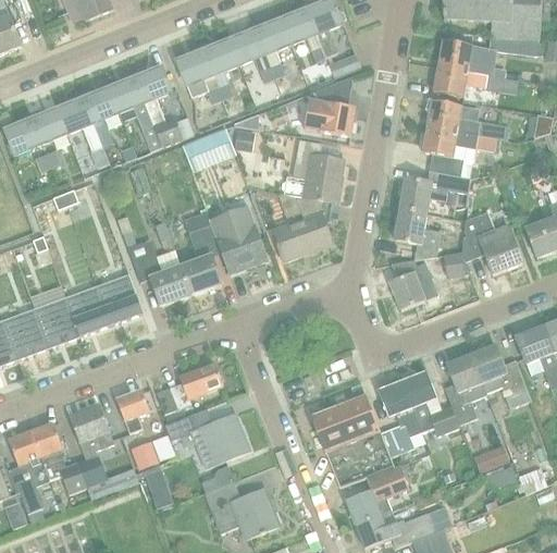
[(0,0),(0,52),(21,45),(4,1),(3,0),(0,0)]
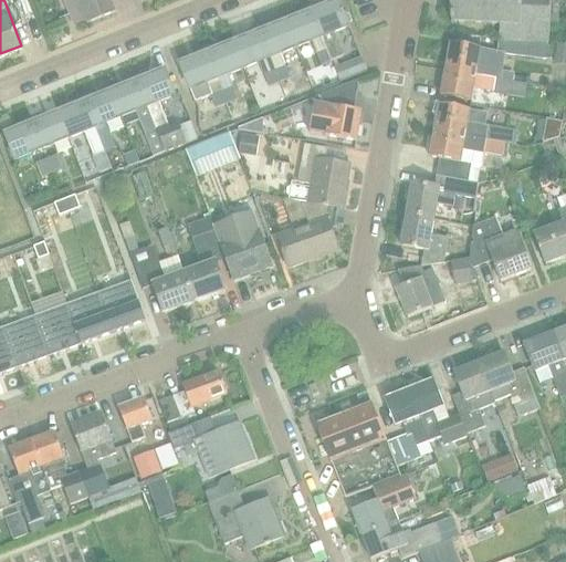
[(65,0),(72,16),(74,21),(86,17),(87,19),(114,9),(111,0),(65,0)]
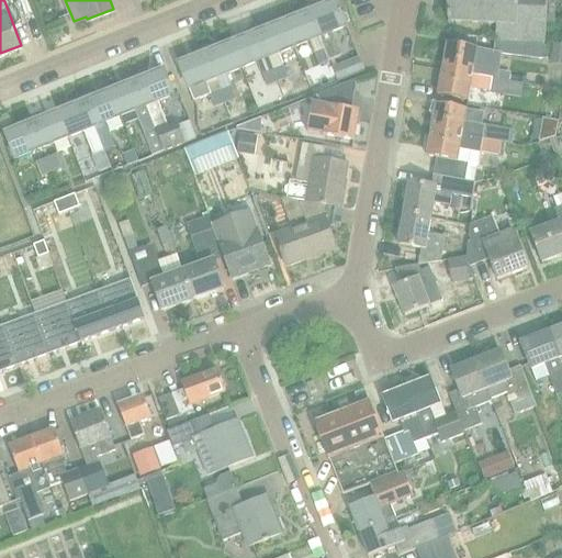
[(330,29),(346,22),(337,0),(334,0),(322,4),(319,0),(316,0),(307,3),(329,57),(340,53),(330,29)]
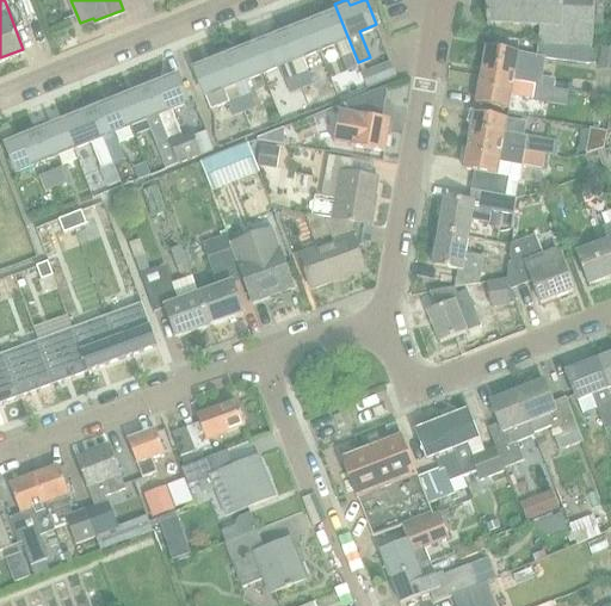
[(486,0),(485,13),(487,14),(487,20),(491,22),(491,19),(538,22),(537,38),(559,38),(559,39),(591,41),(592,41),(593,19),(602,19),(602,0),(486,0)]
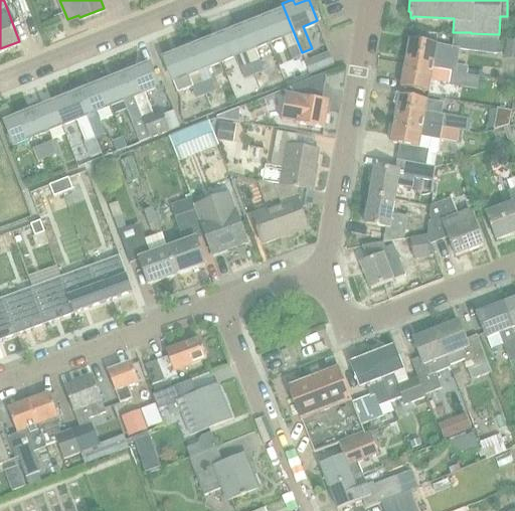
[(302,52),(282,3),(273,7),(275,13),(261,18),(270,41),(284,36),(292,56),(302,52)]
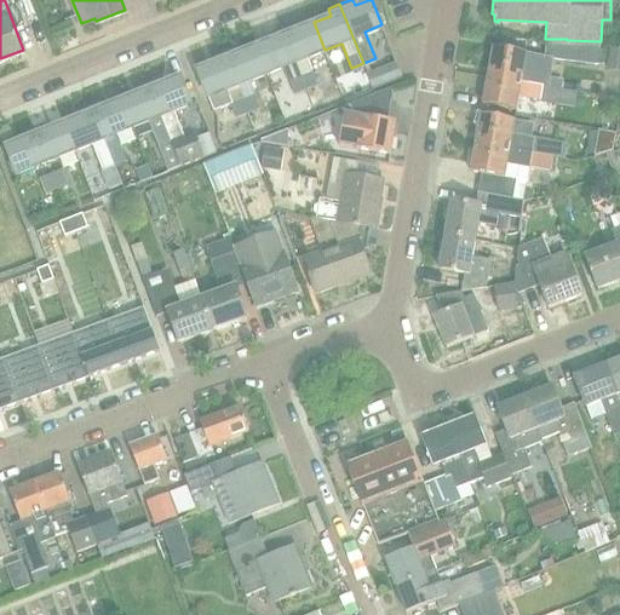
[(293,24),(282,28),(296,62),(300,74),(311,69),(306,57),(325,50),(314,22),(296,29),(293,24)]
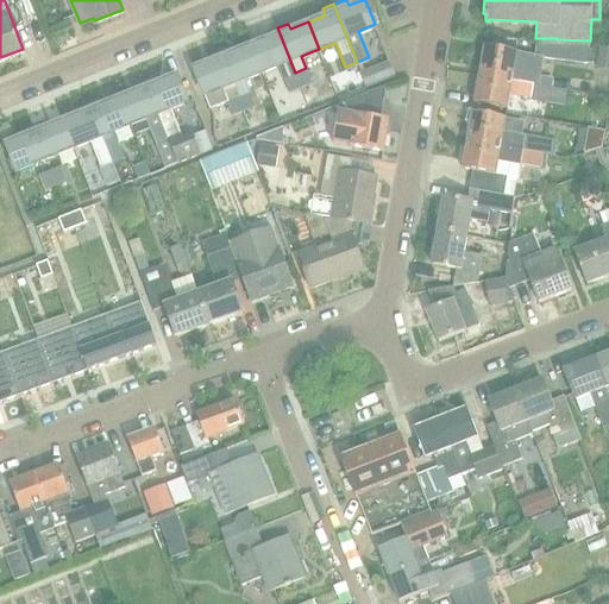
[(290,61),(277,27),(265,33),(267,38),(251,44),(262,71),(278,65),(297,112),(309,107),(301,86),(295,73),(290,61)]
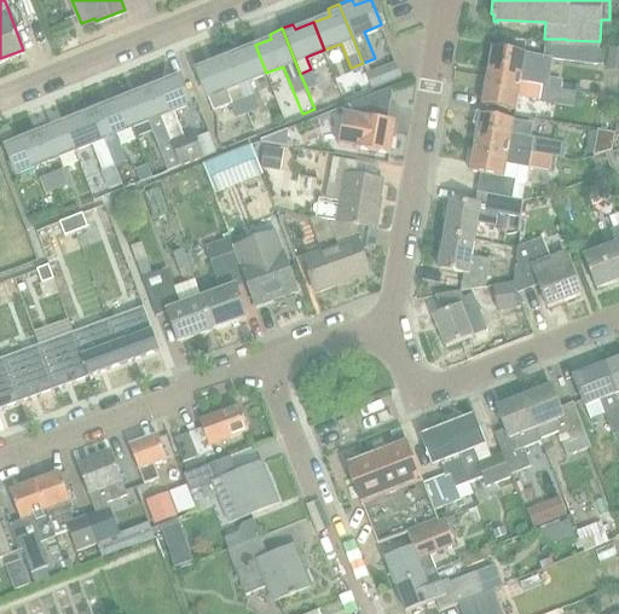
[(597,56),(599,41),(566,40),(566,53),(597,56)]
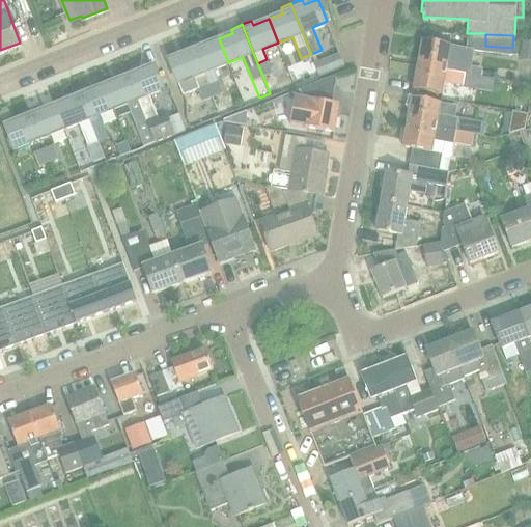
[(530,37),(523,36),(521,56),(530,57),(530,37)]
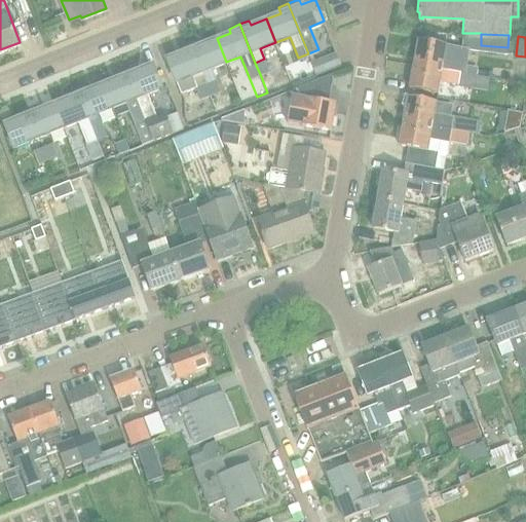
[(417,37),(413,62),(441,66),(452,68),(456,44),(445,42),(417,37)]
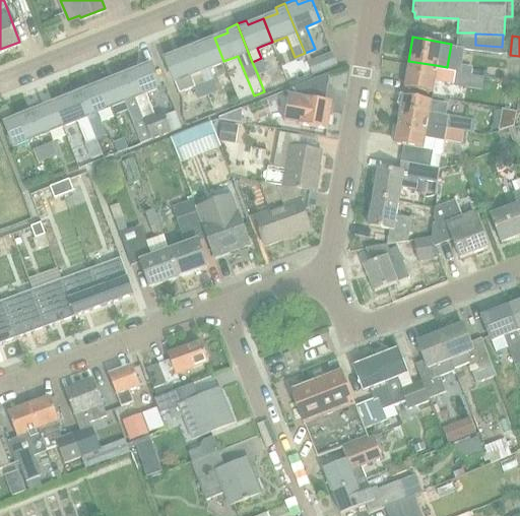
[(209,67),(223,61),(214,38),(200,44),(198,40),(190,43),(209,91),(218,88),(209,67)]
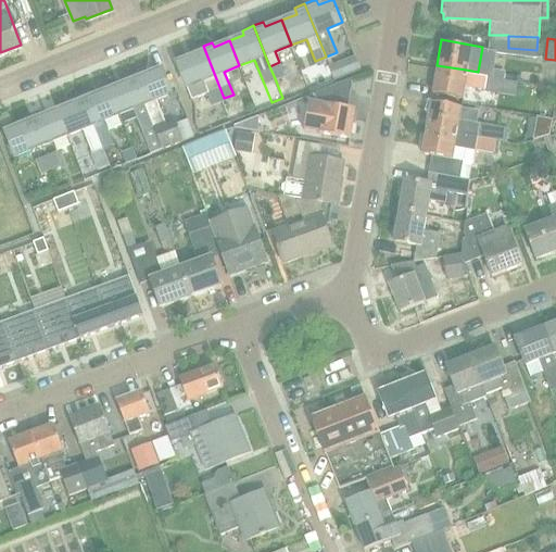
[(192,55),(177,61),(191,97),(206,91),(212,103),(203,107),(209,117),(228,110),(224,98),(203,46),(190,51),(192,55)]
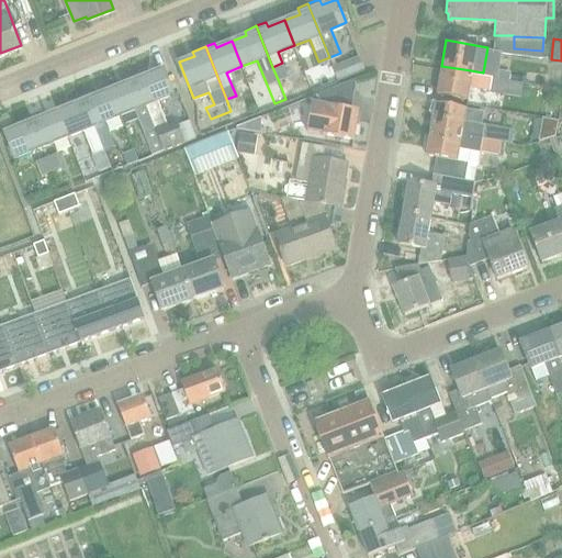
[(363,67),(358,54),(333,64),(338,77),(363,67)]
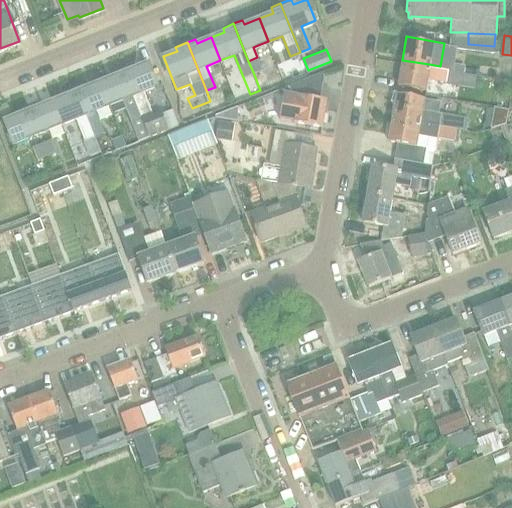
[(257,57),(248,61),(253,72),(262,68),(257,57)]
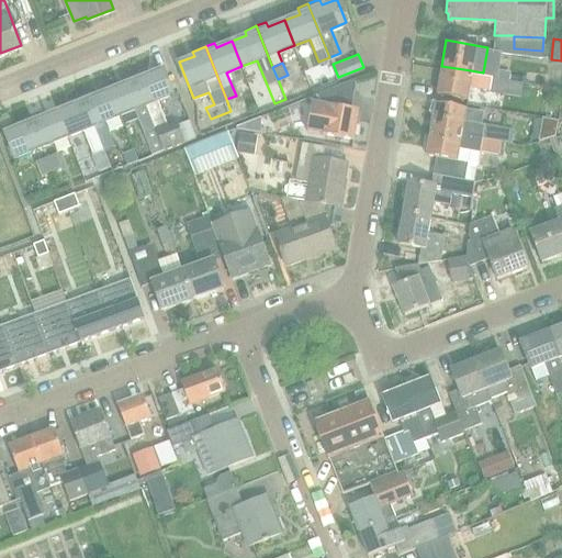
[(441,66),(437,92),(467,97),(469,85),(490,88),(492,75),(483,73),(471,70),(441,66)]
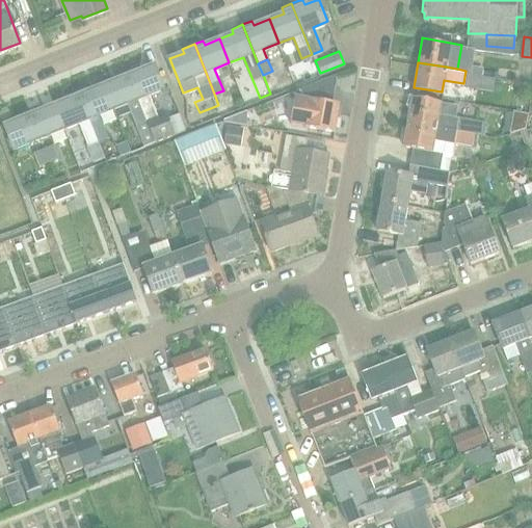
[(137,66),(128,70),(139,98),(138,98),(142,109),(143,108),(148,120),(147,121),(155,140),(175,132),(168,115),(159,119),(150,94),(163,88),(154,64),(139,70),(137,66)]
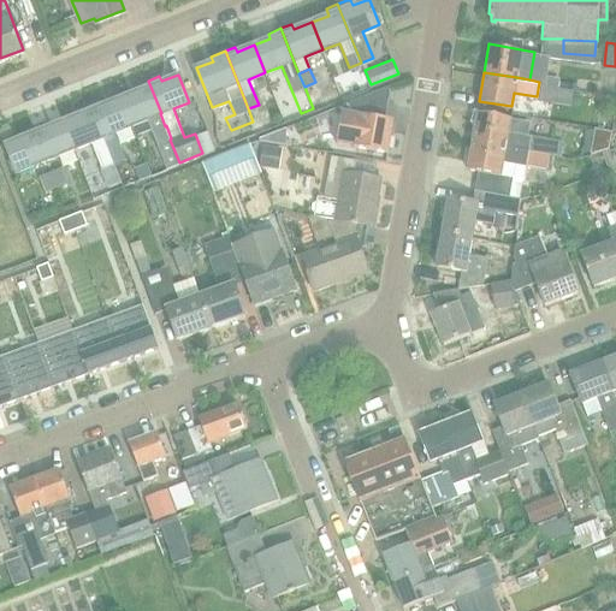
[(137,92),(120,98),(131,125),(160,113),(161,113),(148,81),(135,85),(137,92)]
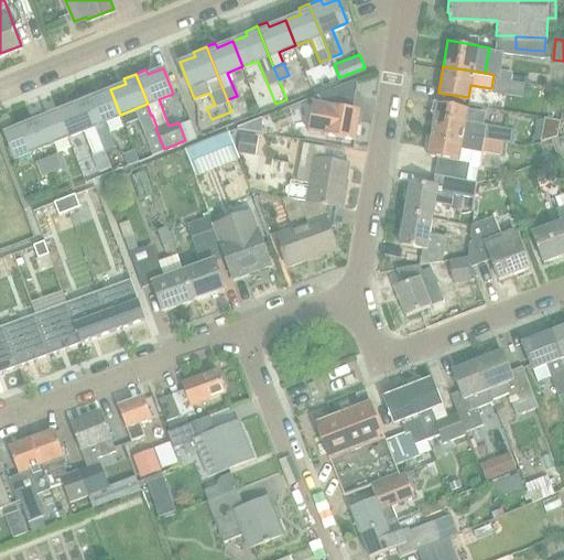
[(354,107),(349,106),(355,78),(315,94),(308,129),(325,131),(325,132),(355,138),(358,117),(353,117),(354,107)]
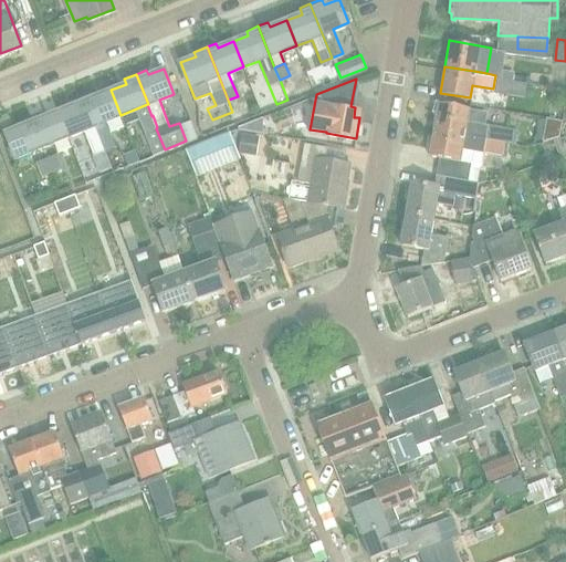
[(121,115),(111,90),(96,95),(94,91),(83,95),(94,125),(121,115)]
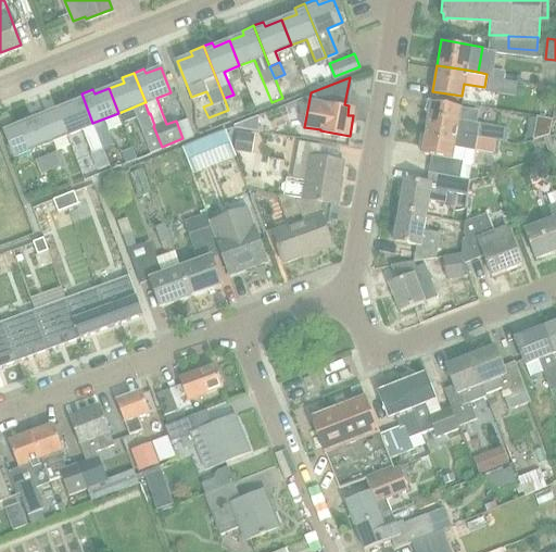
[(73,102),(58,109),(67,134),(81,127),(92,152),(102,148),(98,136),(92,123),(81,93),(71,98),(73,102)]
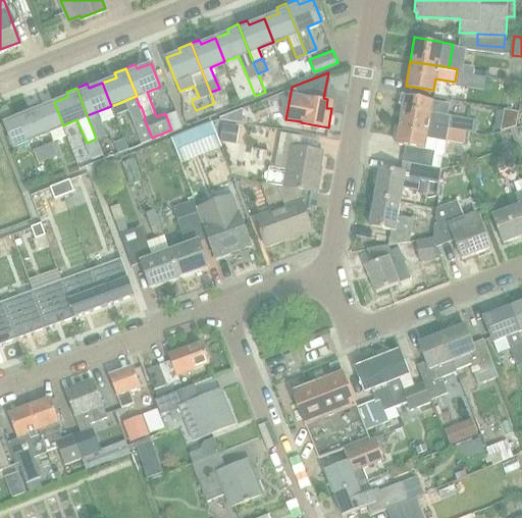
[(404,93),(400,116),(447,125),(466,128),(469,112),(450,108),(447,108),(449,101),(432,98),(404,93)]
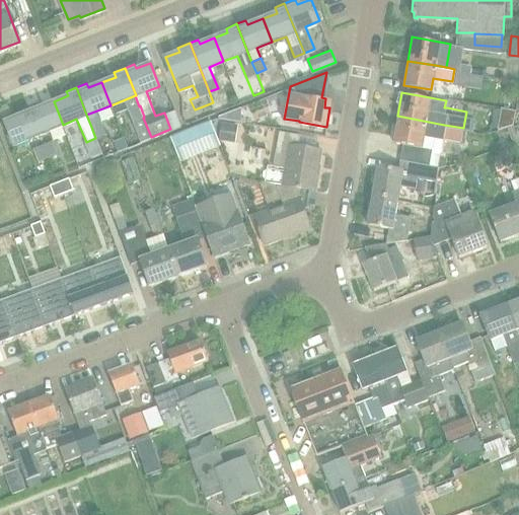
[(63,125),(54,101),(40,106),(38,101),(28,105),(40,134),(63,125)]
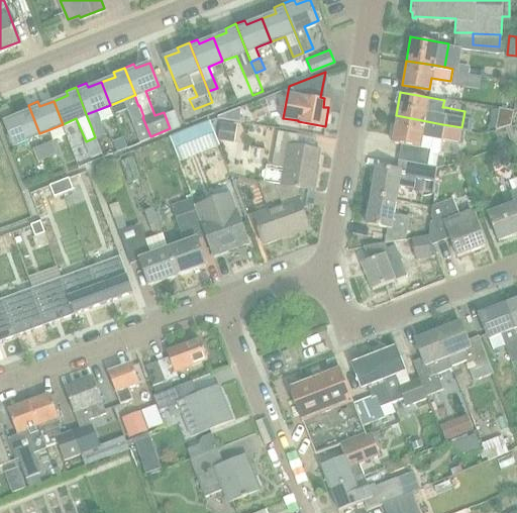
[(39,133),(28,105),(18,109),(19,114),(5,120),(15,142),(39,133)]
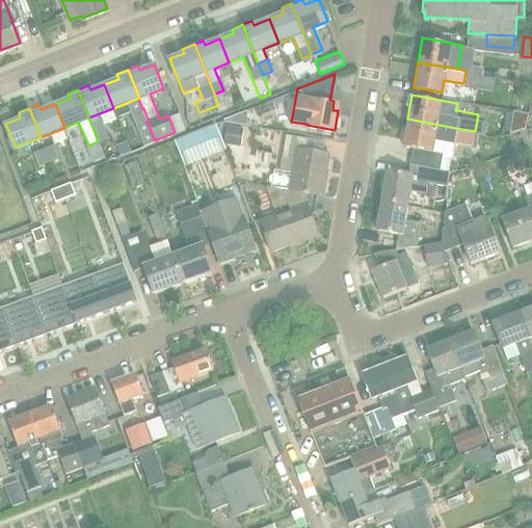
[(142,109),(132,113),(136,125),(147,121),(148,120),(143,108),(142,109)]
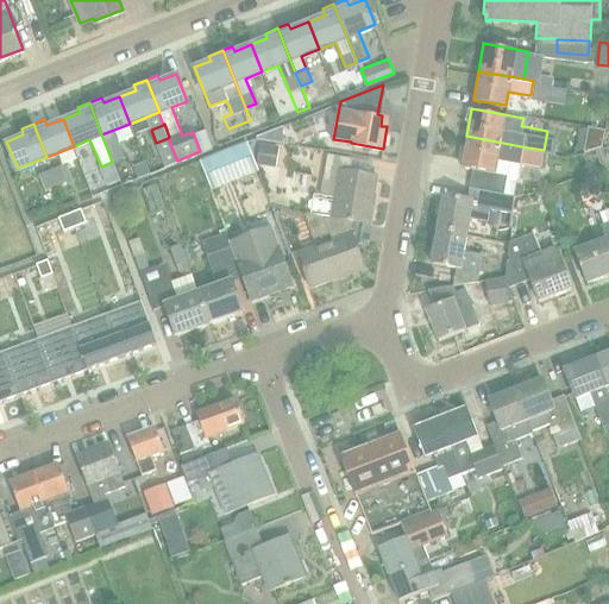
[(283,124),(257,134),(283,138),(283,124)]
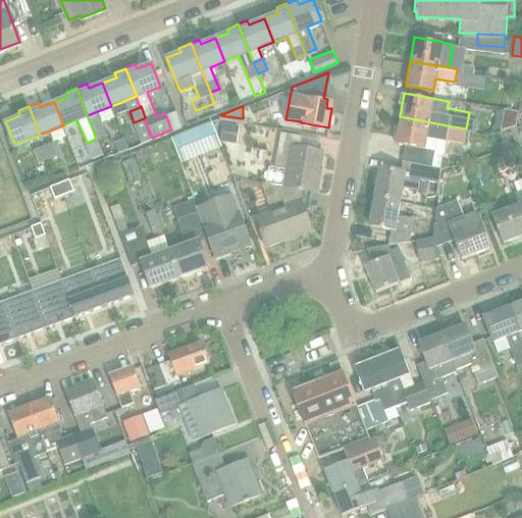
[(442,151),(447,125),(400,116),(396,142),(406,143),(403,159),(430,164),(433,149),(442,151)]
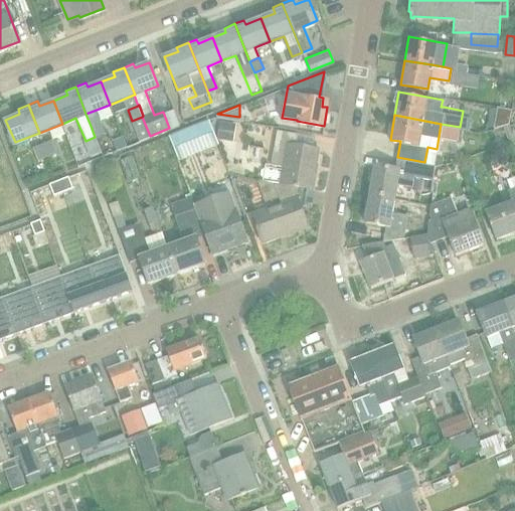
[(219,118),(216,135),(233,138),(236,121),(219,118)]
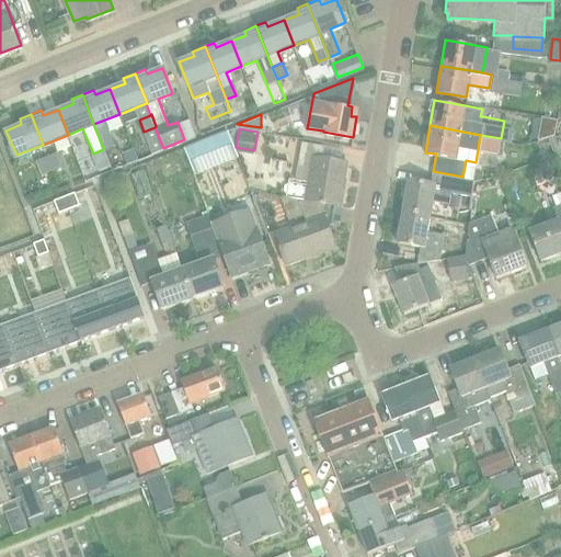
[(232,141),(228,129),(185,147),(190,159),(232,141)]
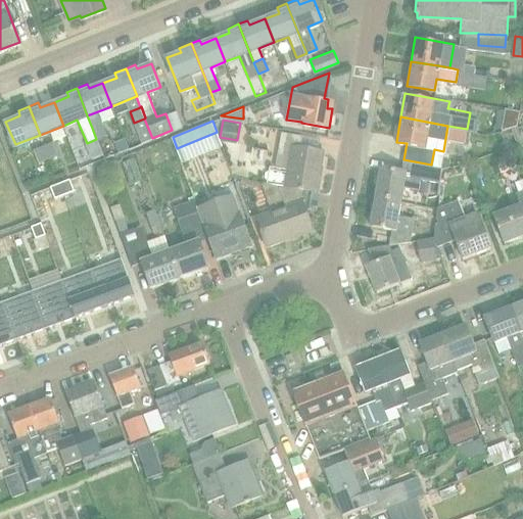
[(101,124),(92,128),(96,139),(105,135),(101,124)]
